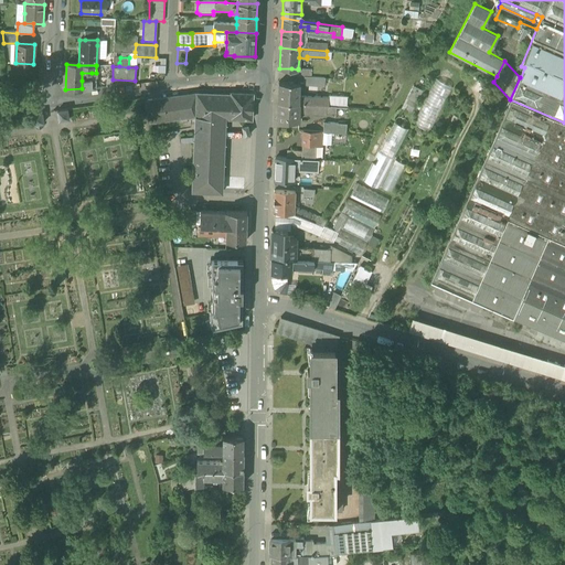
[(326,78),(311,77),(306,77),(305,85),(324,86),(326,78)]
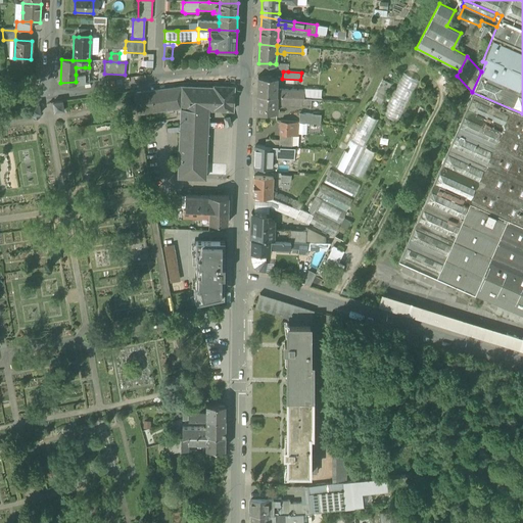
[(403,73),(384,114),(397,121),(417,79),(403,73)]
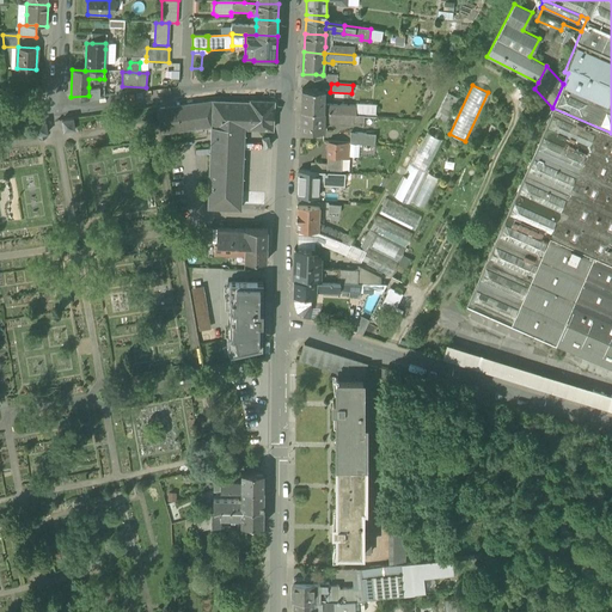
[(104,86),(98,87),(89,87),(89,96),(104,96),(104,86)]
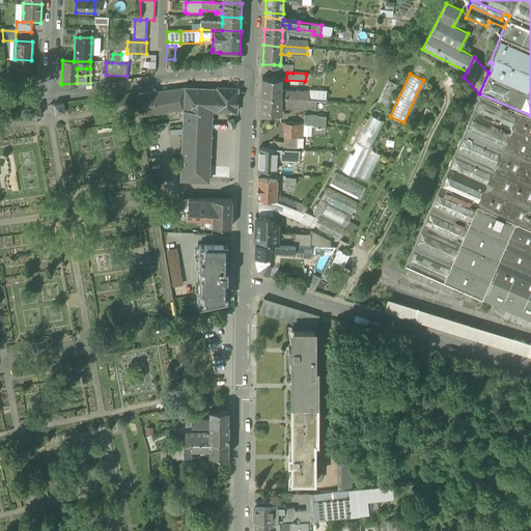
[(261,96),(281,98),(281,90),(282,79),(262,78),(261,96)]
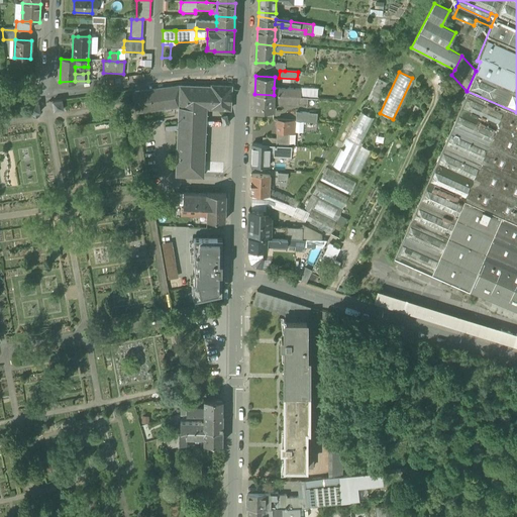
[(376,102),(387,82),(378,77),(366,96),(376,102)]
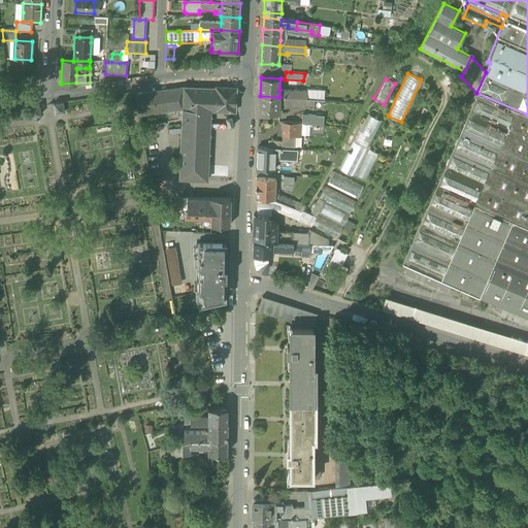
[(184,91),(184,109),(210,110),(235,112),(236,88),(217,87),(217,89),(184,88),(184,91)]
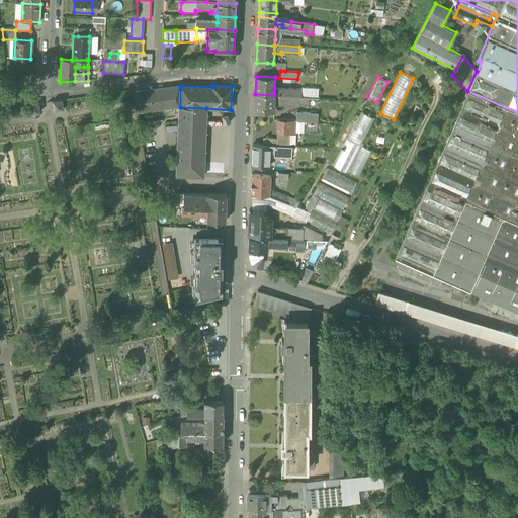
[(150,101),(152,111),(179,107),(180,107),(180,89),(165,91),(165,88),(149,90),(150,101)]
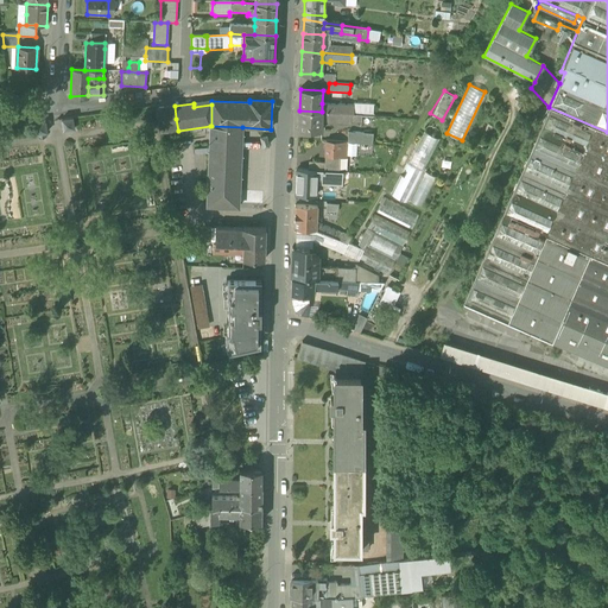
[(349,114),(353,114),(354,105),(339,103),(339,105),(339,113),(349,114)]
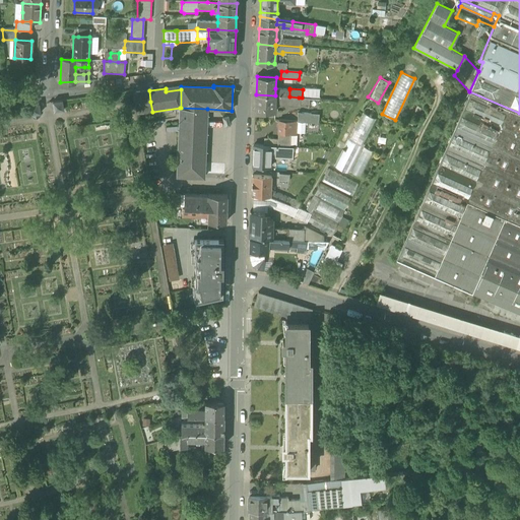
[(141,91),(143,103),(150,102),(149,90),(141,91)]
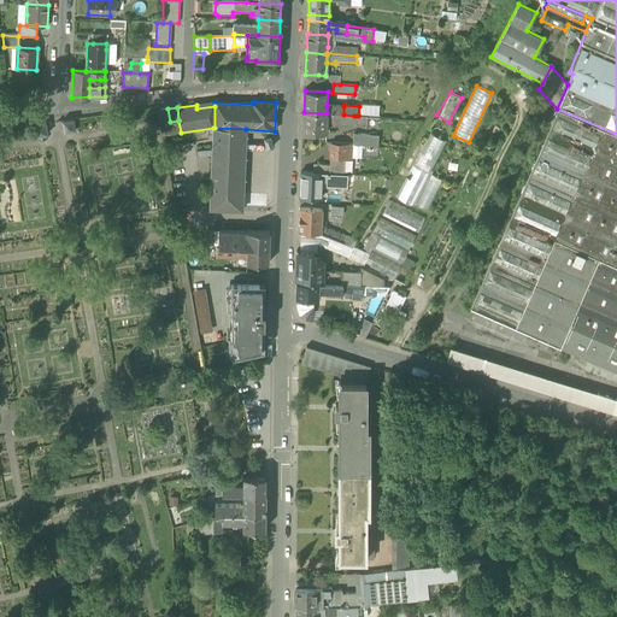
[(159,111),(162,123),(170,122),(168,109),(159,111)]
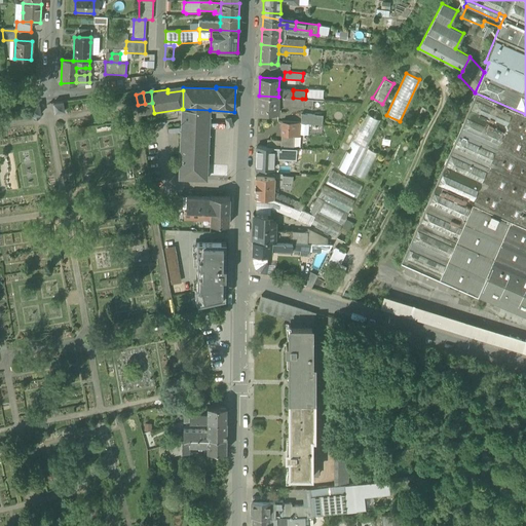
[(525,114),(475,92),(401,262),(402,263),(478,296),(486,277),(525,294),(525,114)]
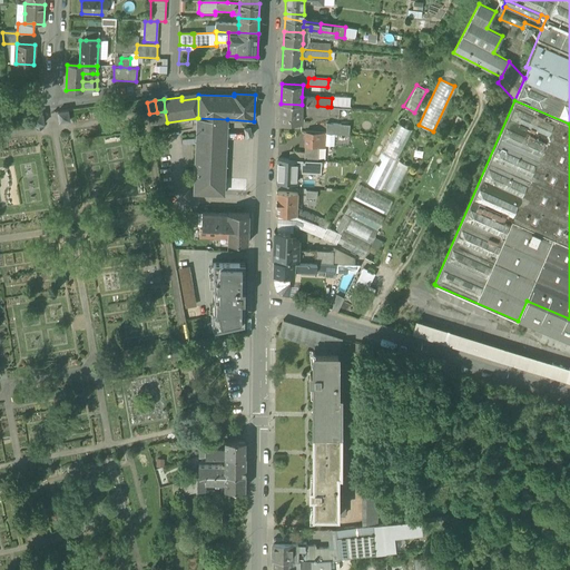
[(301,124),(301,114),(302,105),(281,104),(279,123),(301,124)]
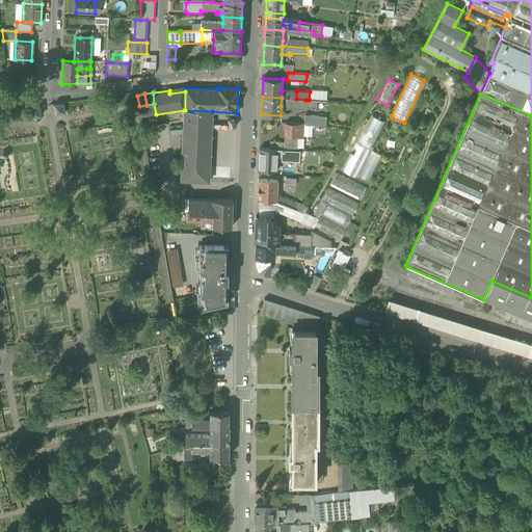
[(306,107),(306,105),(306,100),(296,99),(282,98),(281,106),(306,107)]
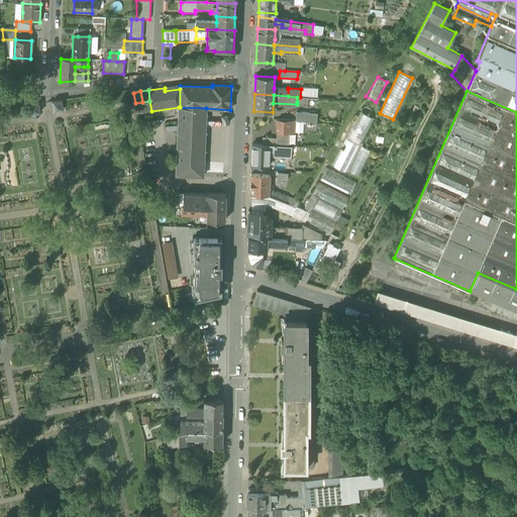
[(53,101),(54,110),(63,109),(62,100),(53,101)]
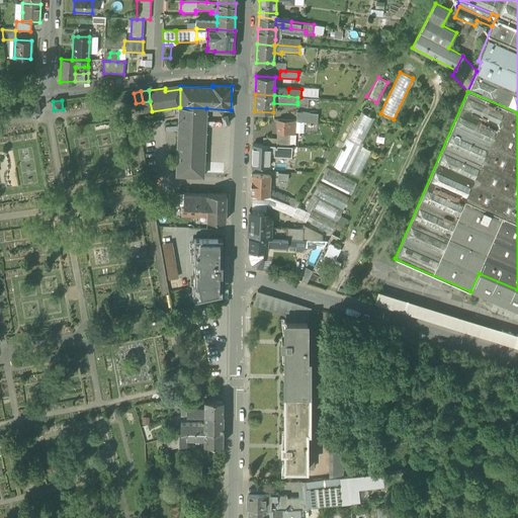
[(32,113),(33,117),(38,117),(38,113),(40,112),(38,103),(29,104),(31,113),(32,113)]
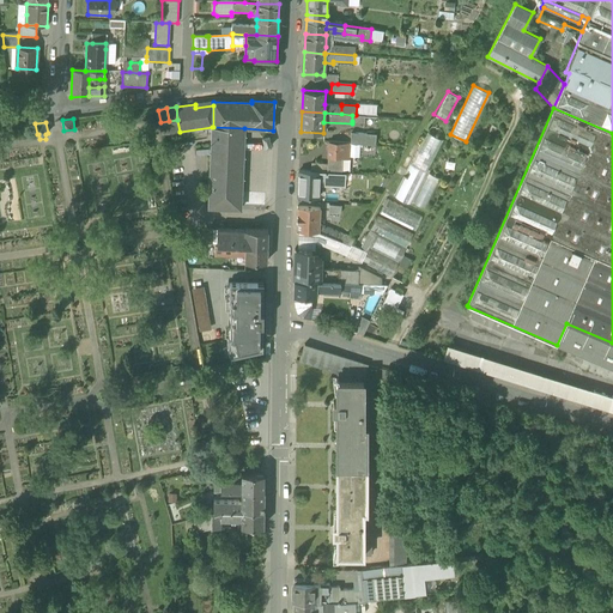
[(241,210),(244,128),(213,127),(212,127),(208,207),(241,210)]
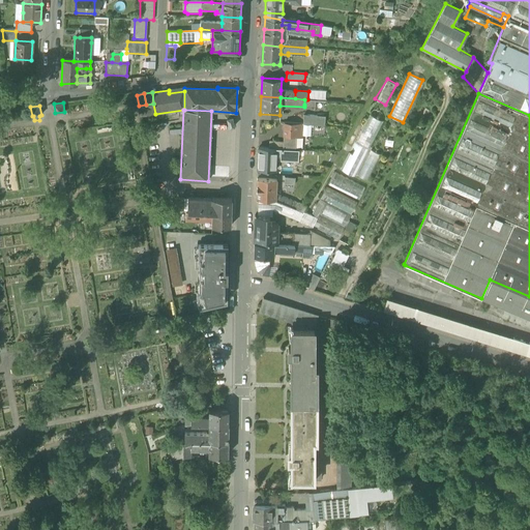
[(341,169),(355,176),(382,121),(367,113),(341,169)]
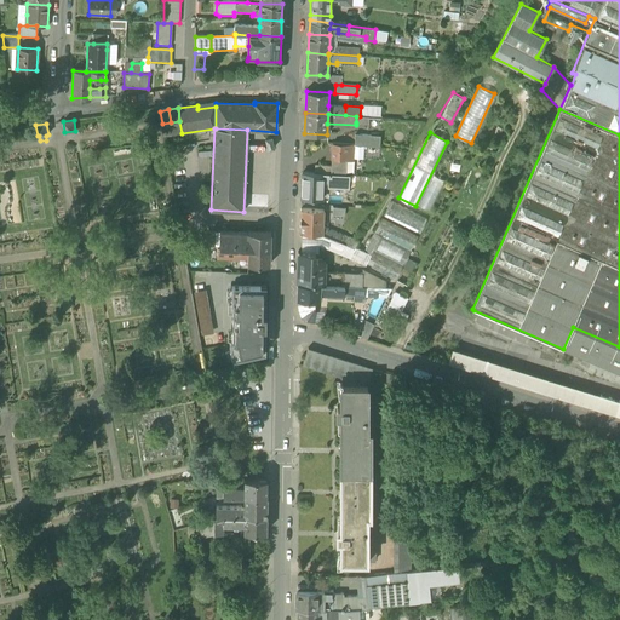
[(355,145),(379,147),(380,135),(355,133),(355,145)]
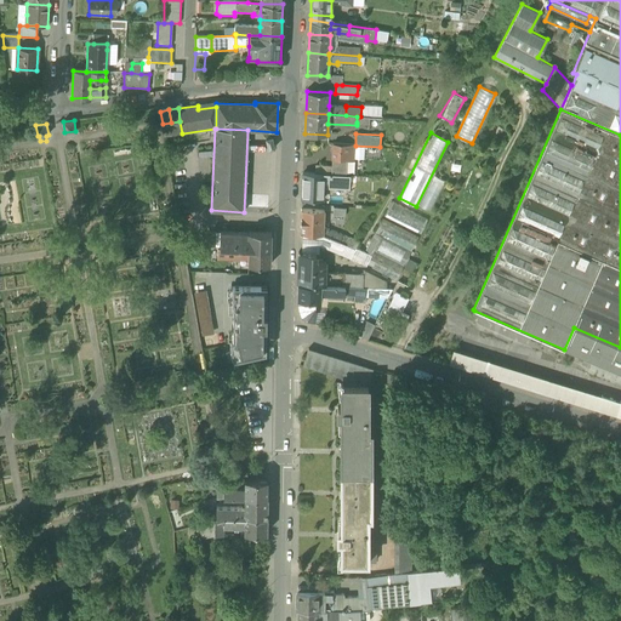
[(334,144),(332,158),(347,159),(354,159),(355,146),(334,144)]
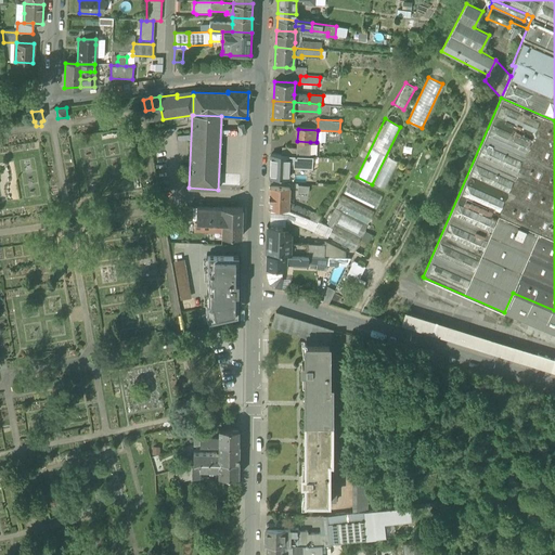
[(309,157),(310,142),(297,141),(297,149),(297,156),(305,157),(309,157)]
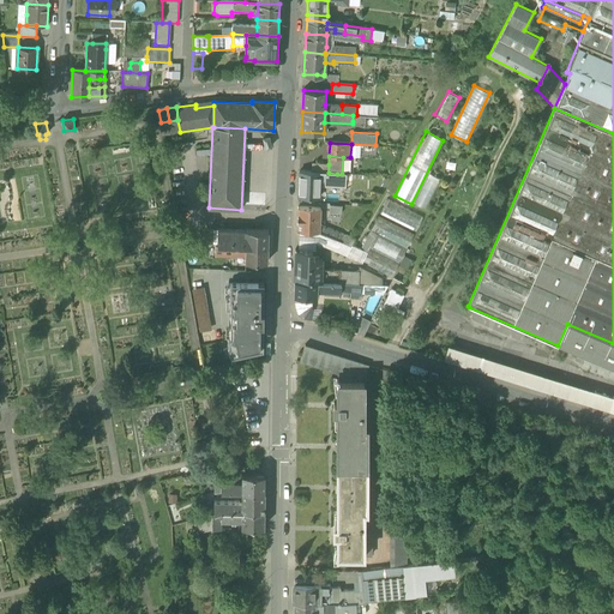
[(312,173),(329,173),(329,164),(312,163),(312,173)]
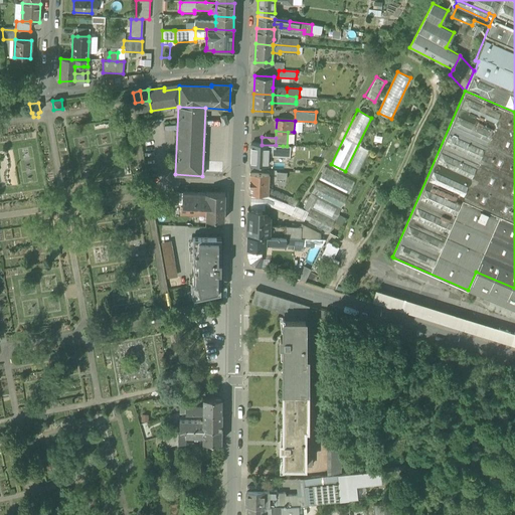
[(282,154),(283,146),(276,145),(262,145),(251,144),(250,165),(268,166),(269,153),(282,154)]
